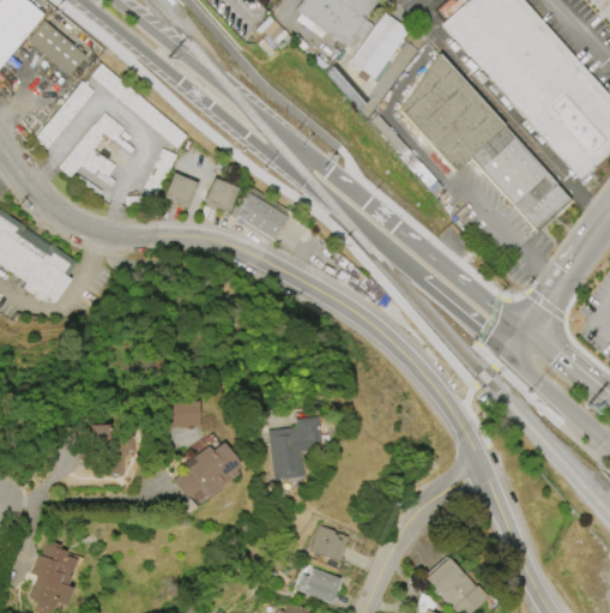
[(26,0),(44,13),(0,67),(0,0),(26,0)]
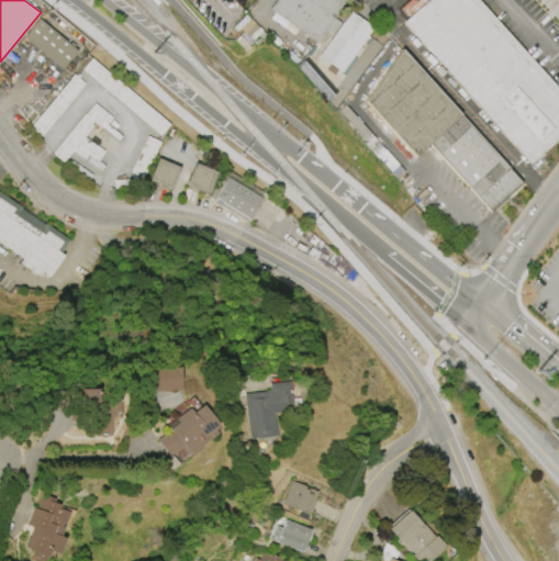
[(348,0),(336,18),(345,23),(354,11),(377,26),(345,71),(322,56),(328,46),(321,41),(320,42),(272,9),(278,0),(348,0)]
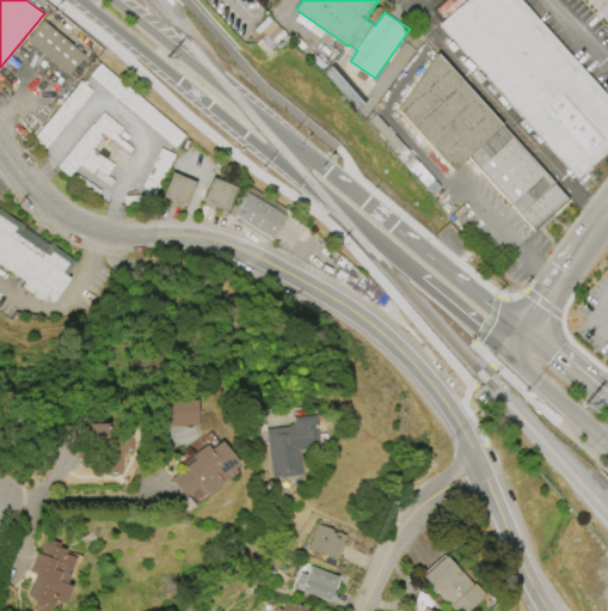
[(466,0),(440,24),(579,178),(607,152),(607,95),(522,0),(466,0)]
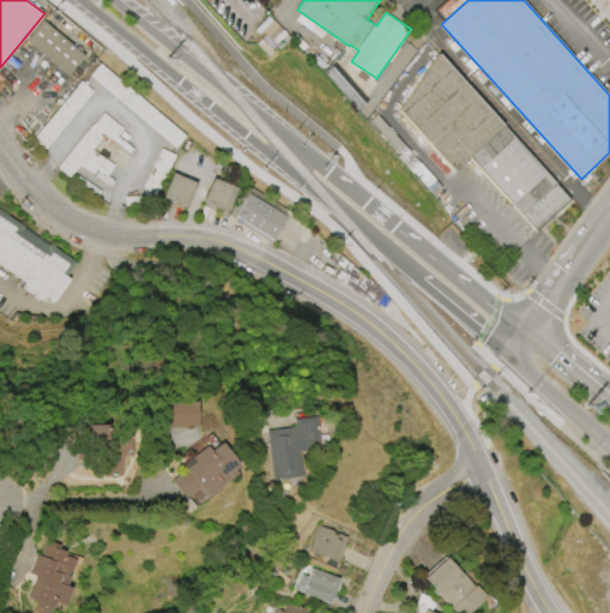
[(609,18),(592,0),(609,0),(609,18)]
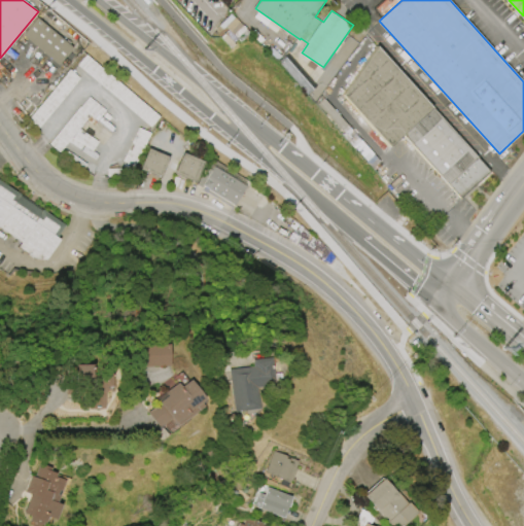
[(24,34),(60,66),(75,48),(40,16),(24,34)]
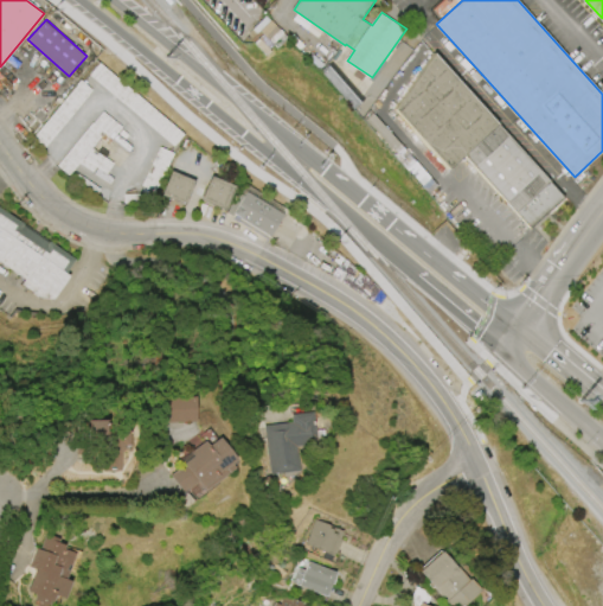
[(450,168),(464,155),(532,229),(566,197),(435,52),(396,109),(450,168)]
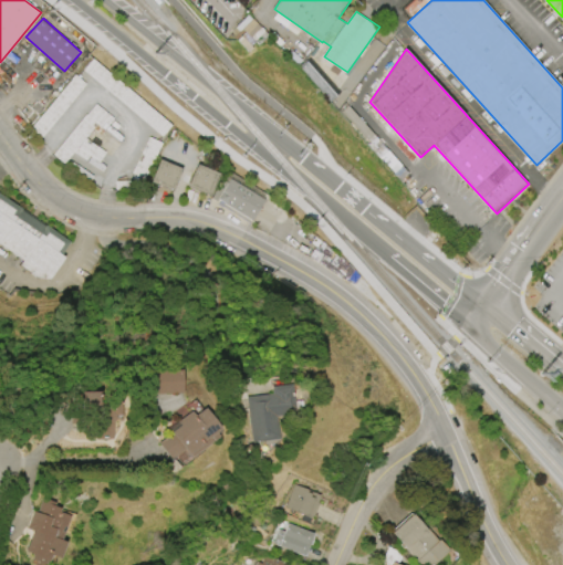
[(332,101),(302,66),(312,58),(342,93),(332,101)]
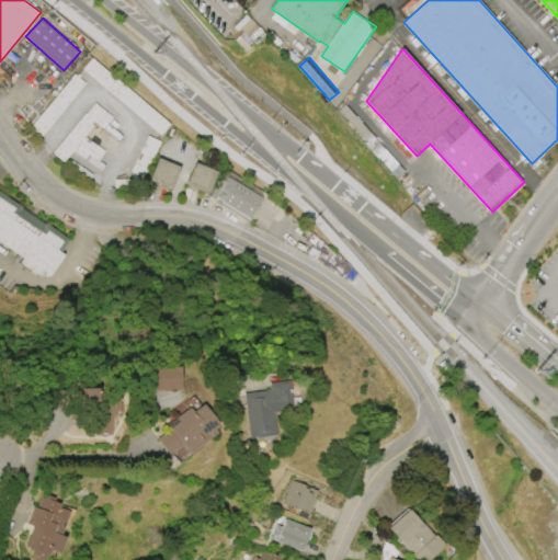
[(94,58),(172,124),(163,135),(84,69),(94,58)]
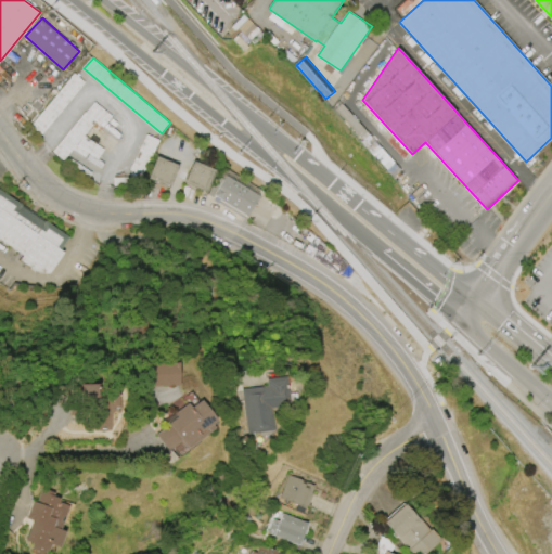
[(84,87),(43,134),(33,125),(73,77),(72,77),(75,73),(86,81),(82,86),(84,87)]
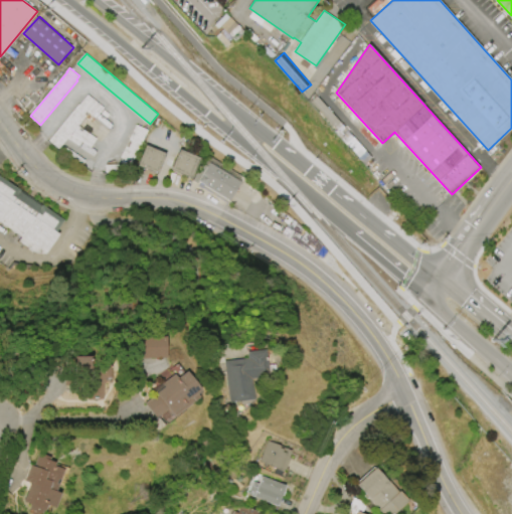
[(68,138),(60,148),(50,140),(80,104),(90,94),(106,108),(97,118),(91,112),(79,126),(98,138),(92,147),(83,141),(80,146),(68,138)]
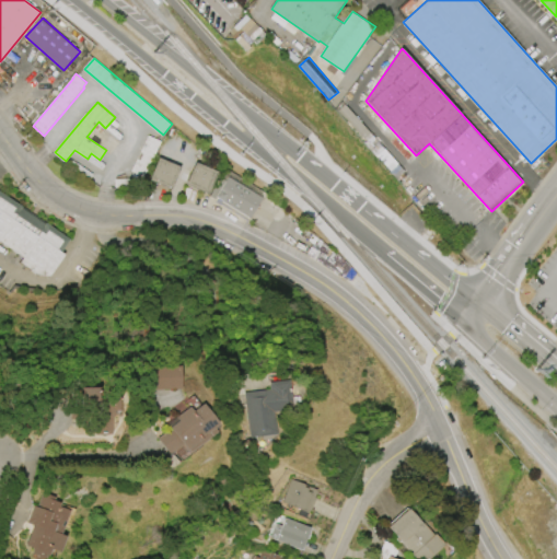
[(163,141),(140,187),(116,188),(116,178),(128,178),(150,135),(163,141)]
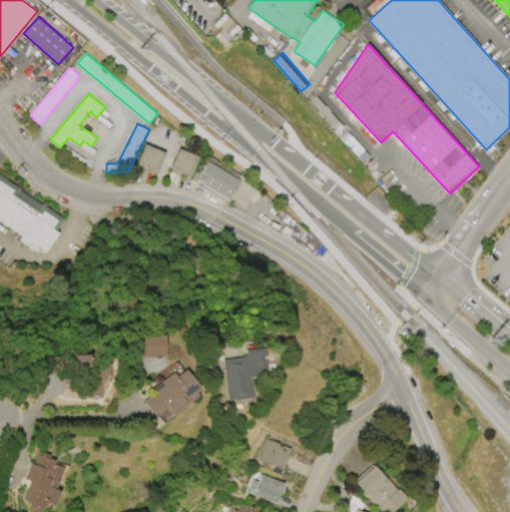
[(146,144),(166,152),(158,172),(138,164),(146,144)]
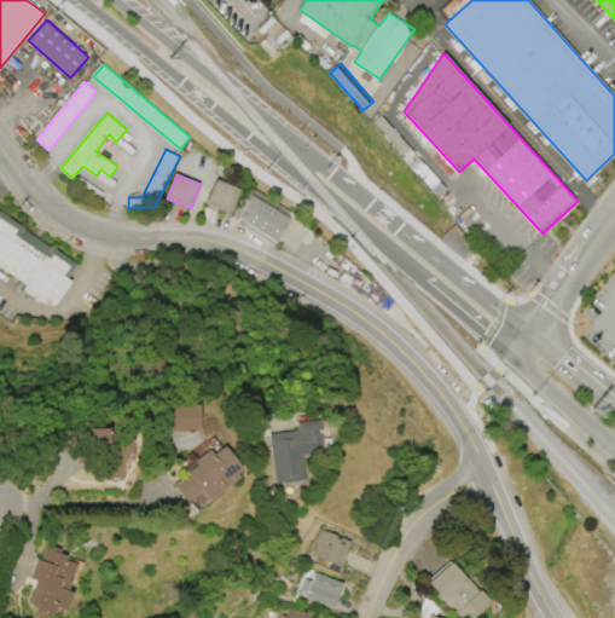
[(207,203),(218,179),(242,190),(231,214),(207,203)]
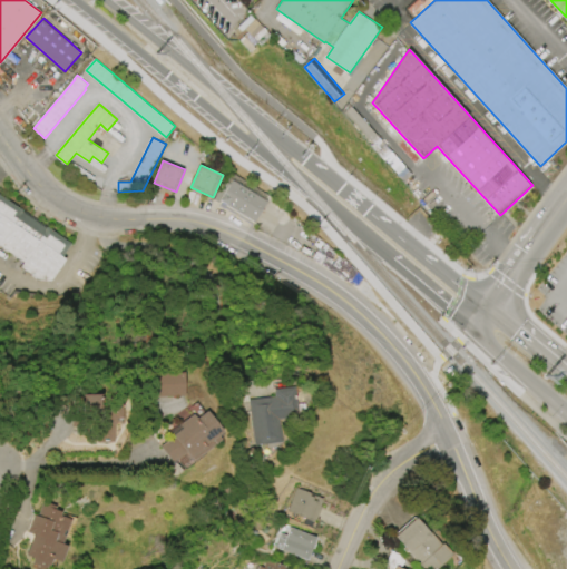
[(256,221),(222,200),(221,203),(215,199),(228,176),(269,200),(256,221)]
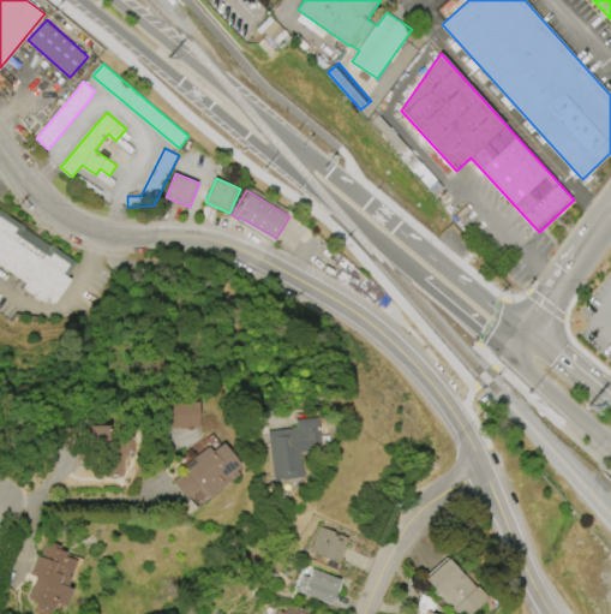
[(0,209),(78,262),(69,276),(72,279),(57,304),(43,302),(23,288),(27,282),(0,264),(0,209)]
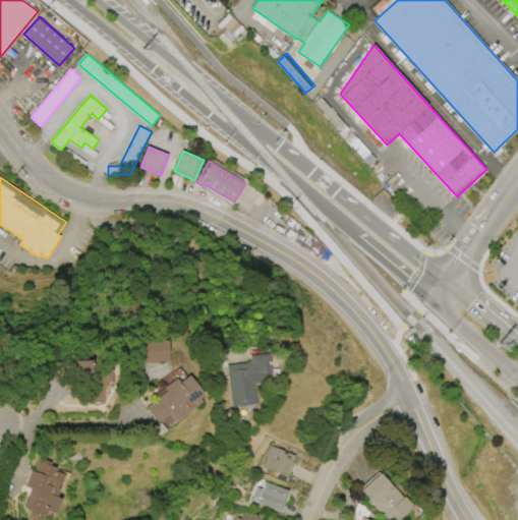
[(169,340),(170,360),(136,362),(134,342),(169,340)]
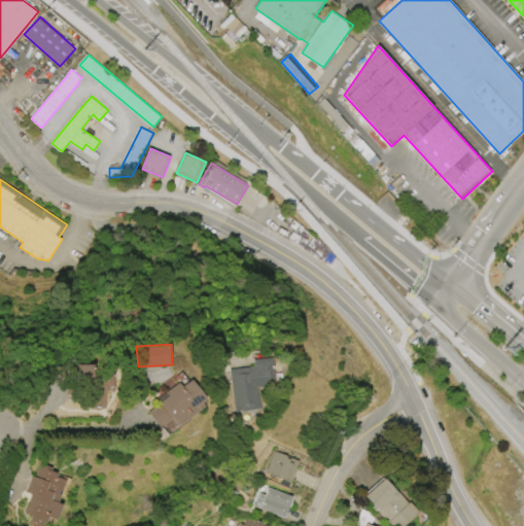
[(237,411),(232,370),(255,365),(255,360),(274,357),(276,375),(267,376),(268,386),(258,387),(262,408),(237,411)]
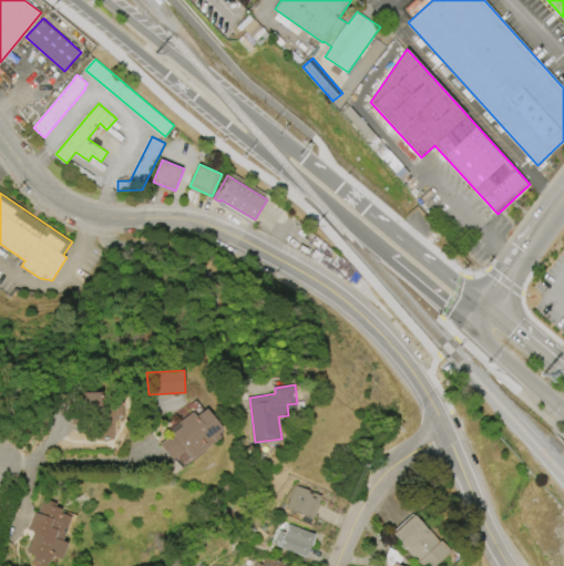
[(114,438),(118,415),(123,415),(125,397),(83,392),(81,412),(101,413),(99,436),(114,438)]
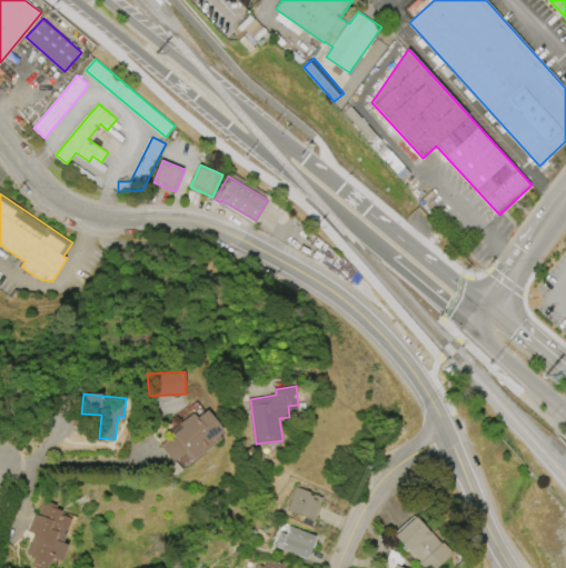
[(171,430),(195,412),(198,418),(208,410),(225,430),(219,435),(222,439),(195,461),(187,451),(174,461),(161,446),(176,435),(171,430)]
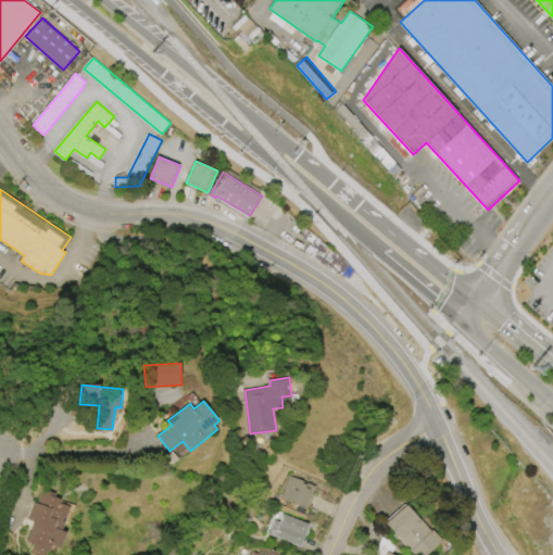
[(283,497),(292,475),(317,486),(313,493),(315,494),(310,506),(309,506),(304,514),(297,511),(299,506),(301,506),(283,497)]
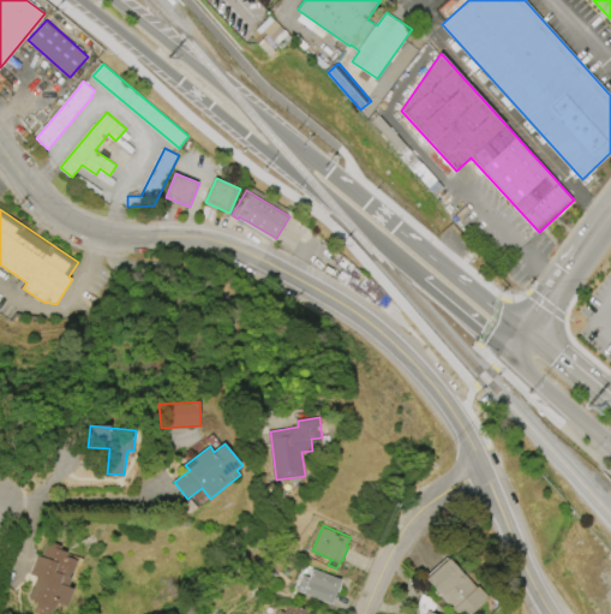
[(31,573),(39,555),(42,556),(48,541),(63,547),(61,549),(69,552),(66,556),(78,560),(69,586),(75,589),(67,606),(58,602),(55,609),(53,609),(52,613),(36,607),(39,602),(30,598),(37,577),(31,573)]
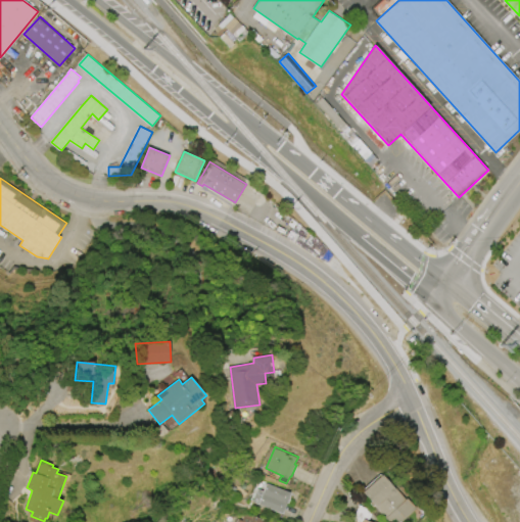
[(364,491),(383,474),(394,487),(395,486),(407,499),(408,497),(418,508),(402,521),(388,521),(385,518),(386,517),(364,491)]
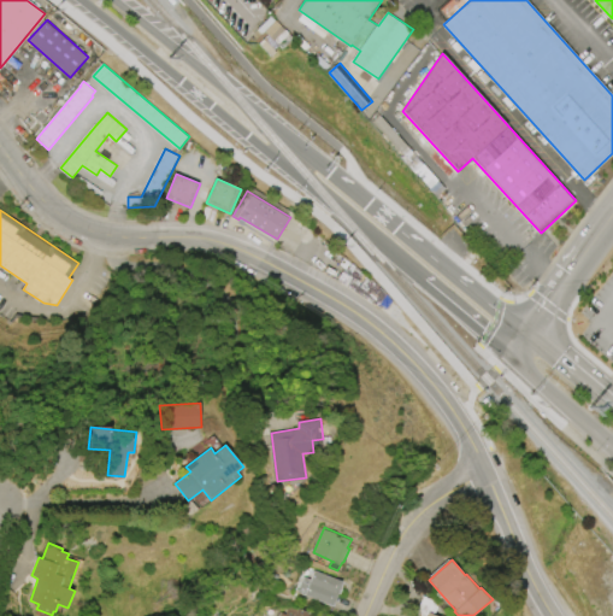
[(334,605),(300,592),(307,576),(313,579),(317,570),(343,581),(334,605)]
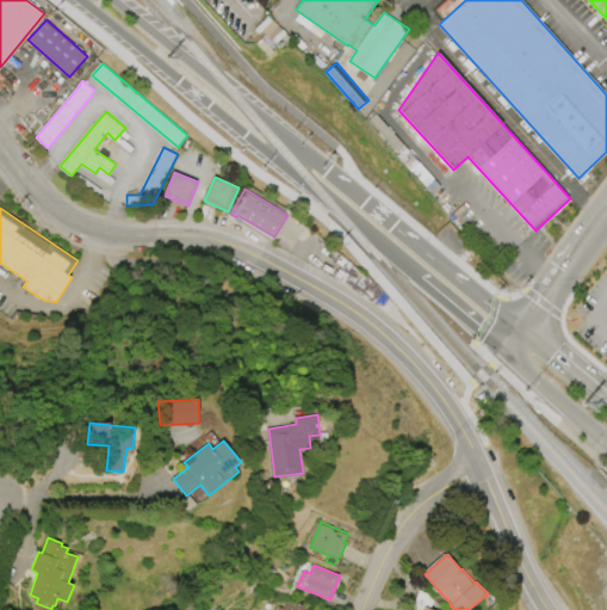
[(425,609),(415,607),(422,590),(431,595),(435,601),(432,608),(435,609),(425,609)]
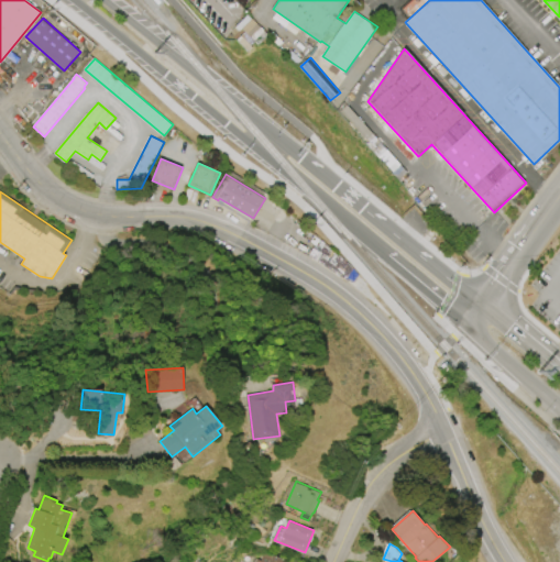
[(265,551),(291,561),(256,561),(259,559),(262,560),(265,551)]
